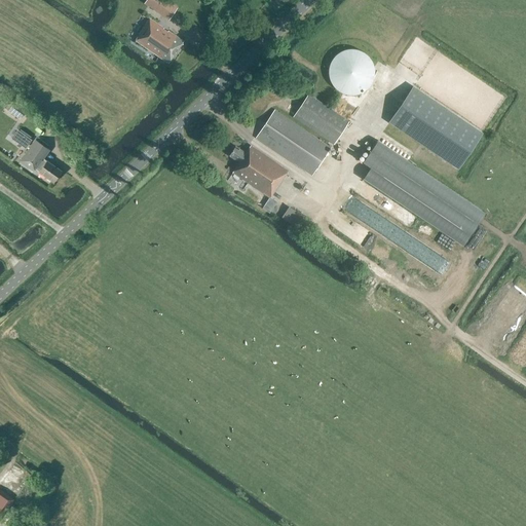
[(146,0),(144,4),(168,21),(177,8),(164,0),(146,0)]
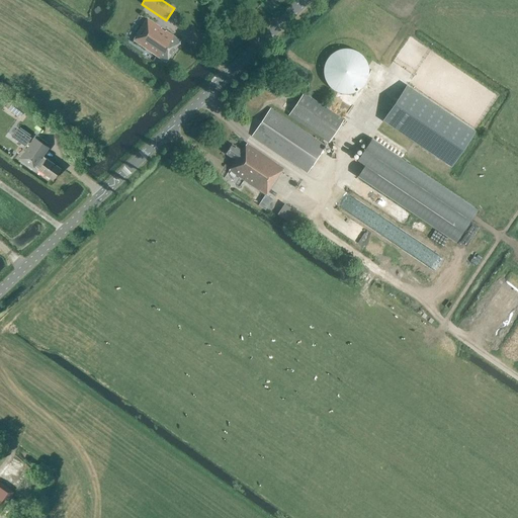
[(165,62),(180,40),(147,18),(137,33),(138,34),(134,40),(165,62)]
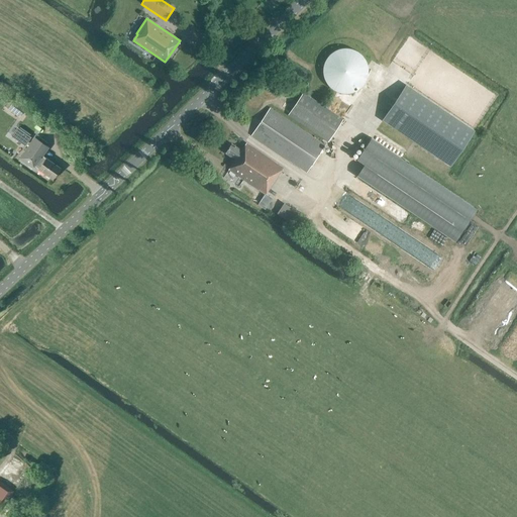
[(357,94),(367,55),(345,49),(341,66),(346,67),(344,75),(330,71),(326,87),(357,94)]
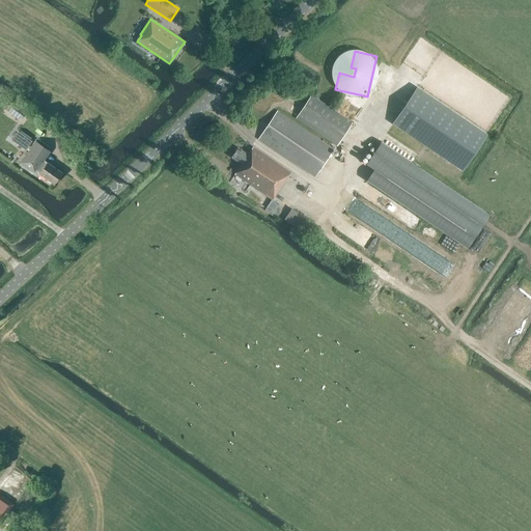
[(416,91),(397,118),(393,126),(462,172),(484,137),(416,91)]
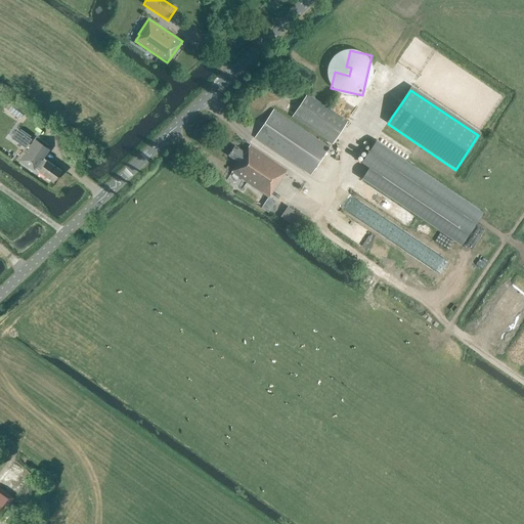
[(332,144),(347,121),(307,94),(292,117),(332,144)]
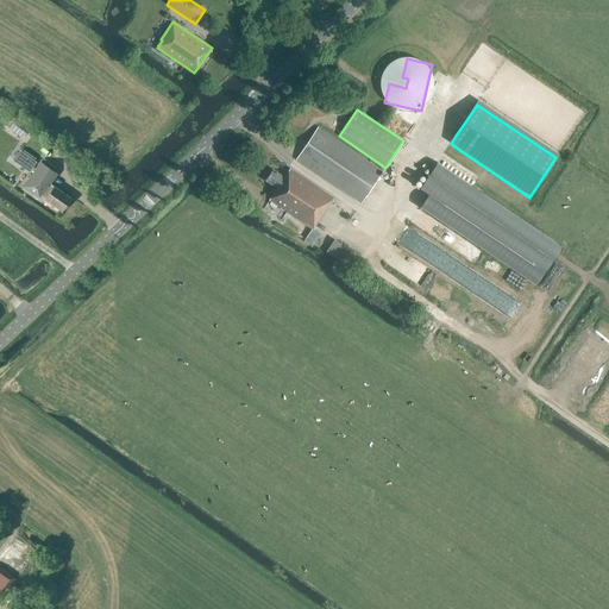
[(6,127),(23,138),(30,129),(13,117),(6,127)]
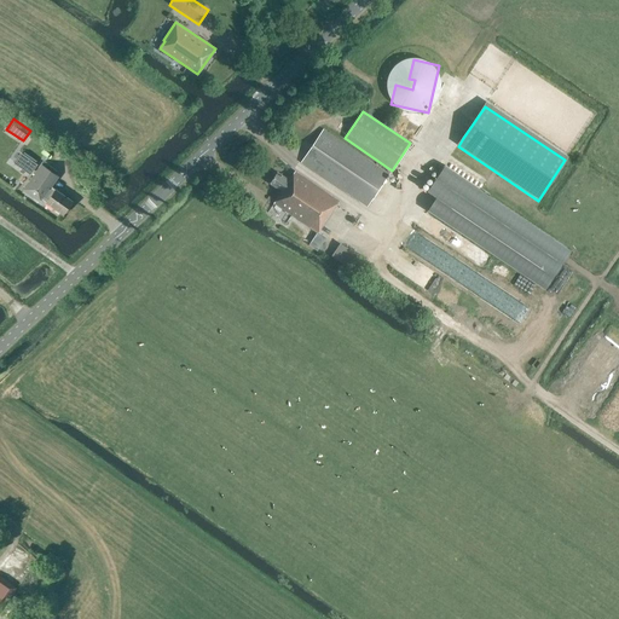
[(368,206),(388,175),(322,131),(301,161),(368,206)]
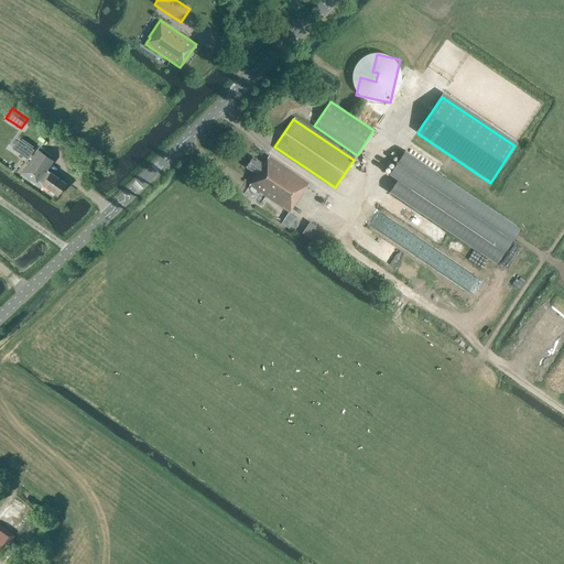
[(26,159),(33,149),(17,139),(10,150),(26,159)]
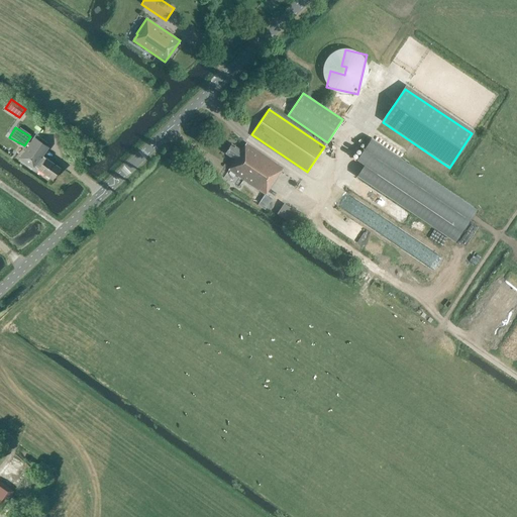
[(45,159),(42,157),(48,148),(33,138),(19,160),(32,168),(33,166),(38,170),(52,180),(60,169),(46,159),(45,159)]
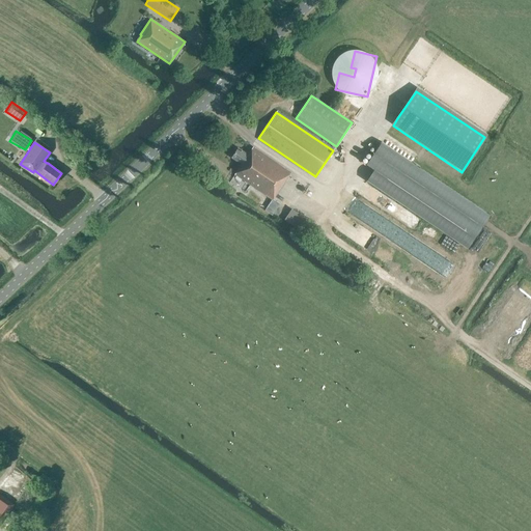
[(467,248),(488,213),(375,142),(362,164),(369,168),(361,182),(467,248)]
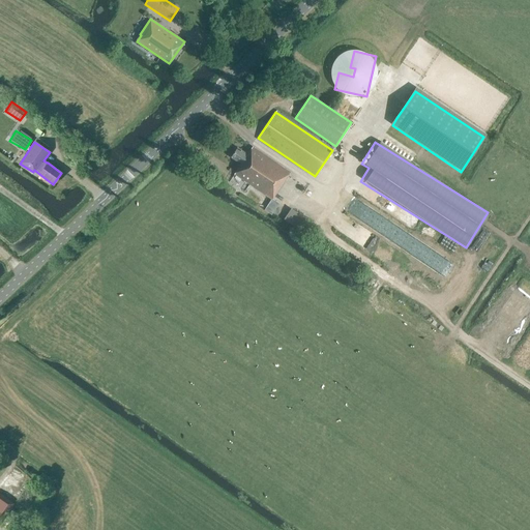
[(284,197),(292,184),(285,179),(290,172),(252,147),(247,154),(237,147),(230,157),(240,164),(234,174),(237,176),(236,176),(262,194),(260,197),(269,203),(276,192),(284,197)]
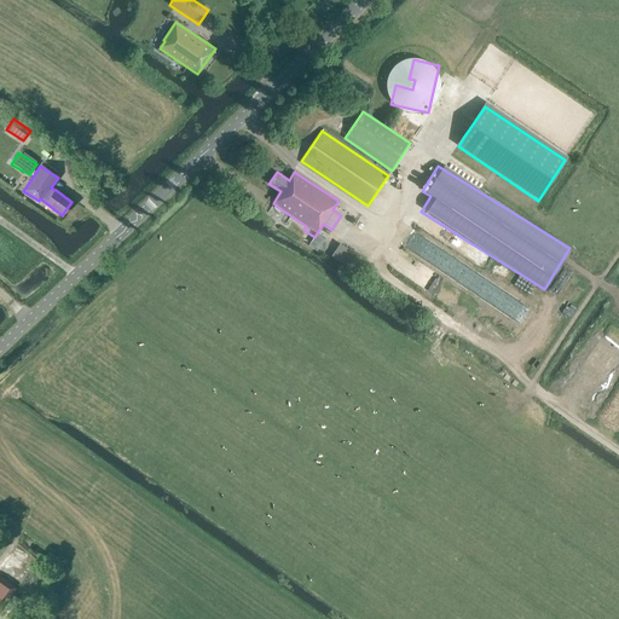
[(329,255),(356,273),(364,261),(337,243),(329,255)]
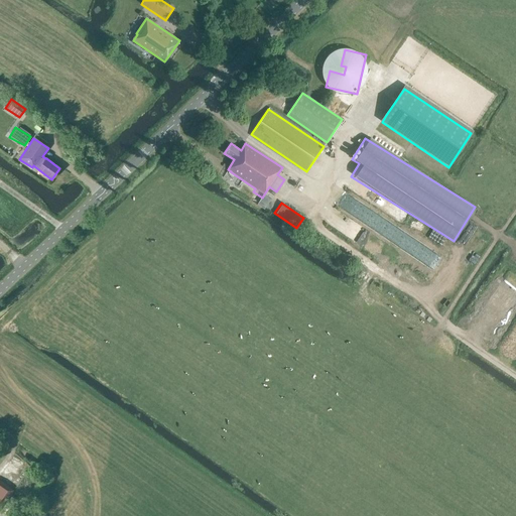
[(0,509),(13,491),(0,481),(0,509)]
